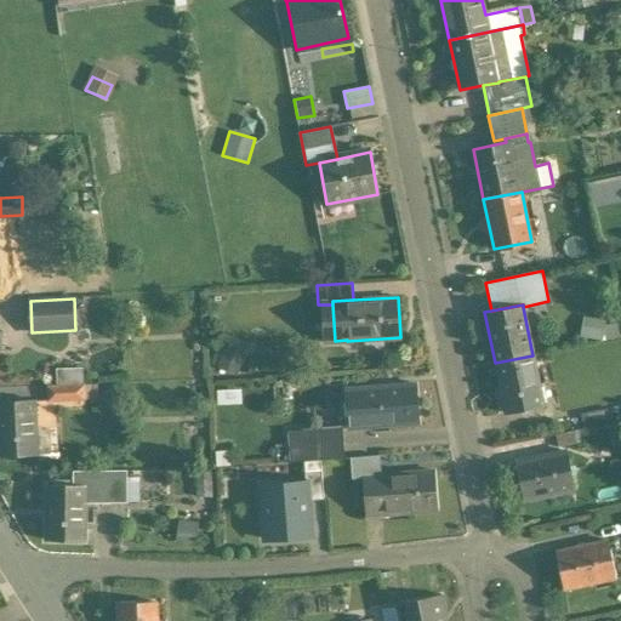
[(605,320),(582,317),(580,337),(603,341),(605,325),(605,320)]
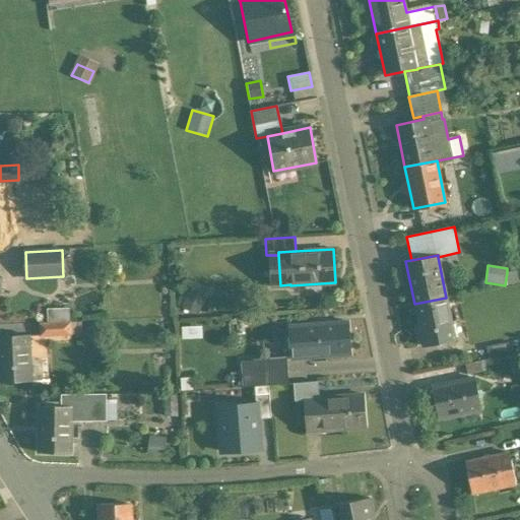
[(519,276),(519,269),(507,272),(505,285),(519,281),(519,276)]
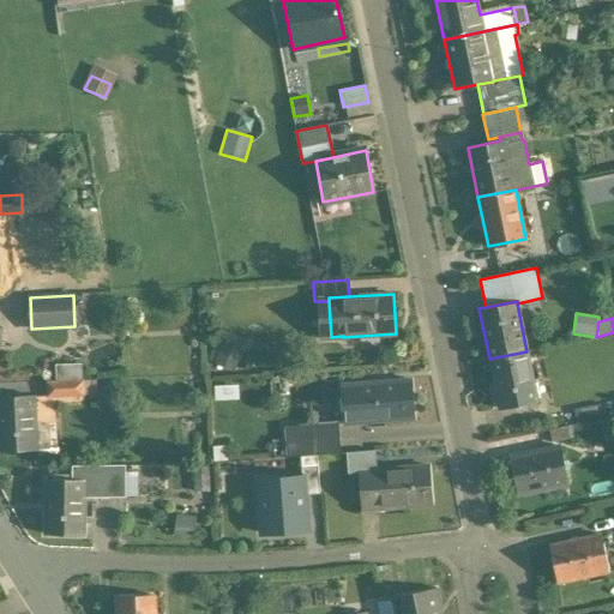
[(238,366),(242,347),(220,342),(216,361),(238,366)]
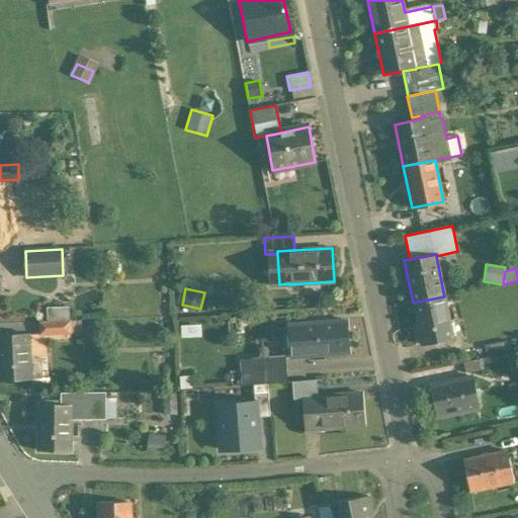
[(444,296),(413,303),(421,343),(453,337),(444,296)]
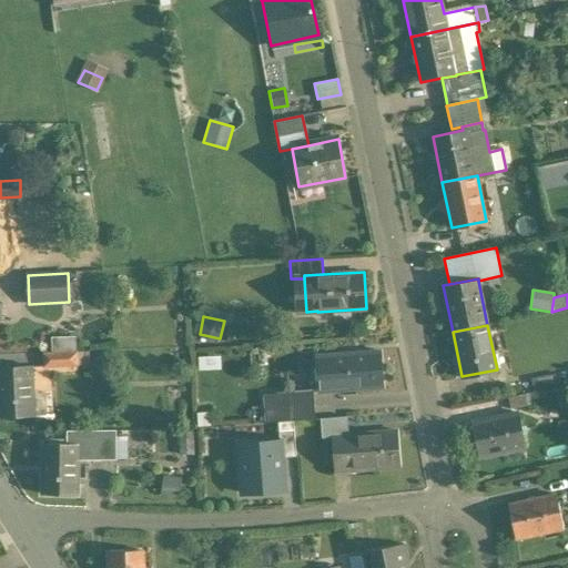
[(88,352),(42,353),(43,367),(77,366),(77,365),(89,365),(88,352)]
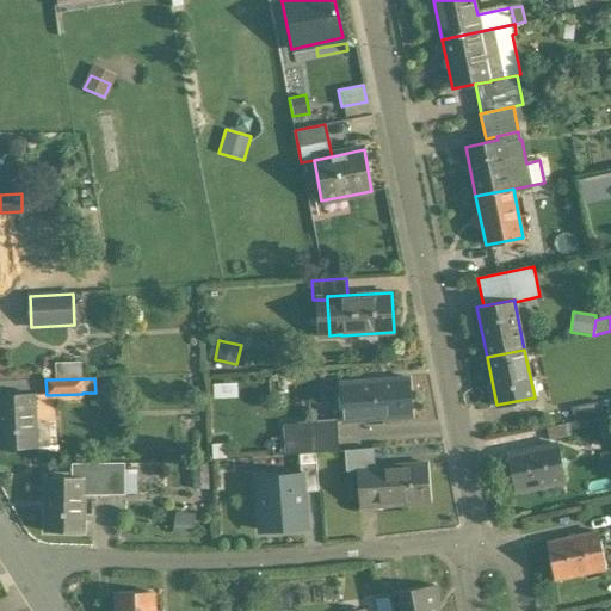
[(408,378),(340,383),(343,421),(412,417),(408,378)]
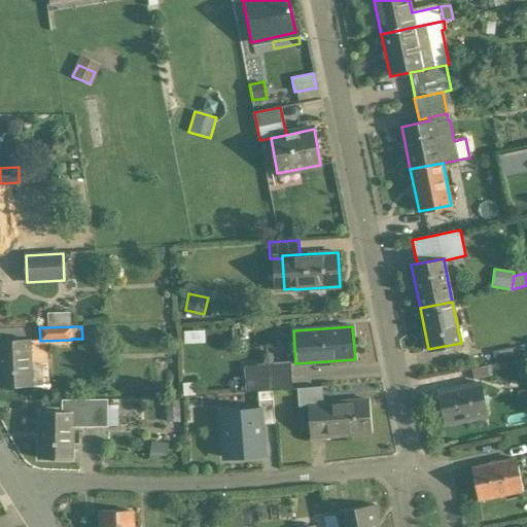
[(30,340),(0,341),(0,386),(32,385),(30,340)]
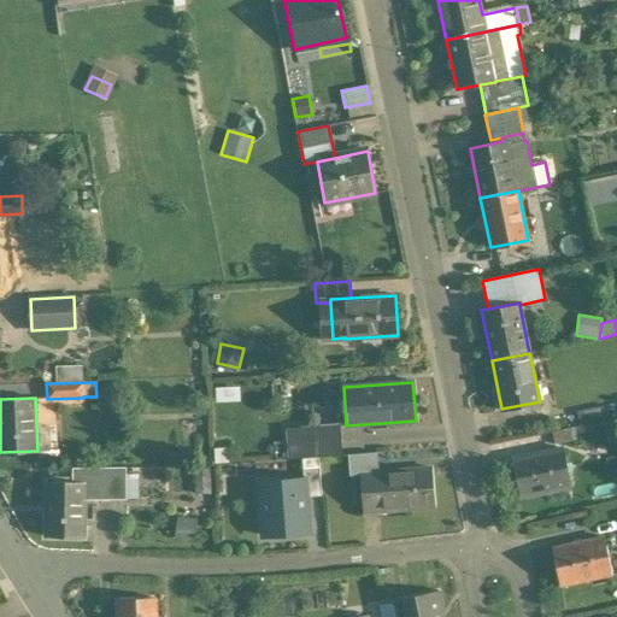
[(604,407),(576,412),(579,425),(606,419),(604,407)]
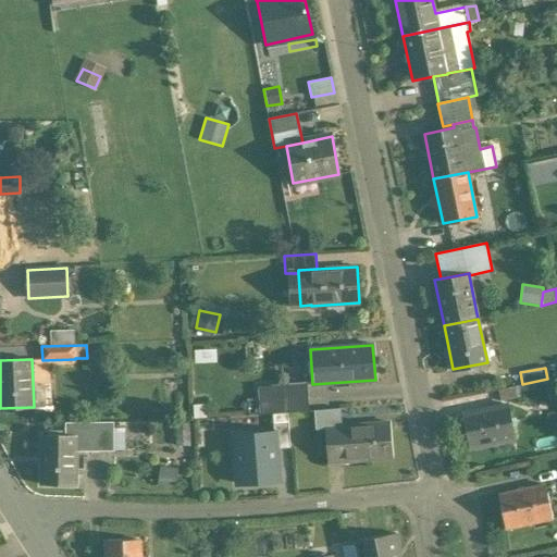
[(307,383),(282,385),(284,413),(309,411),(307,383)]
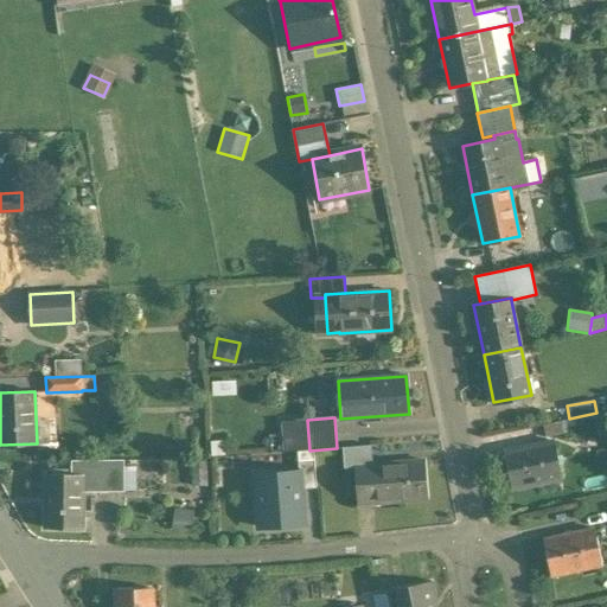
[(307,420),(282,422),(285,452),(310,451),(307,420)]
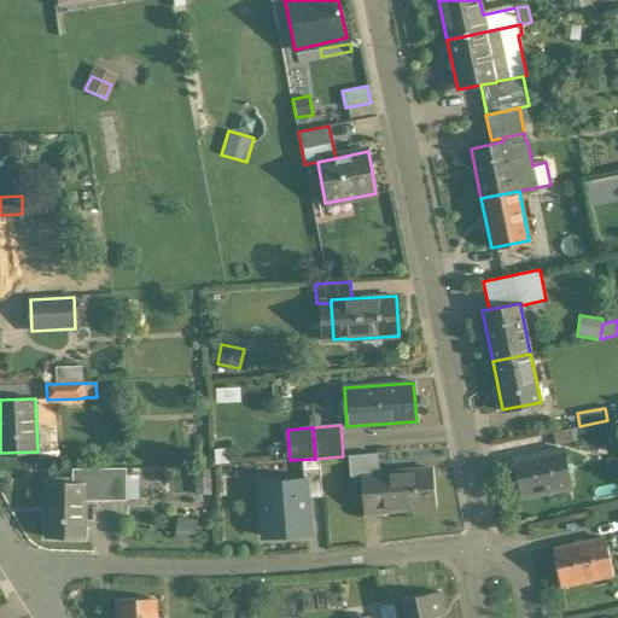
[(608,427),(582,432),(584,444),(610,439),(608,427)]
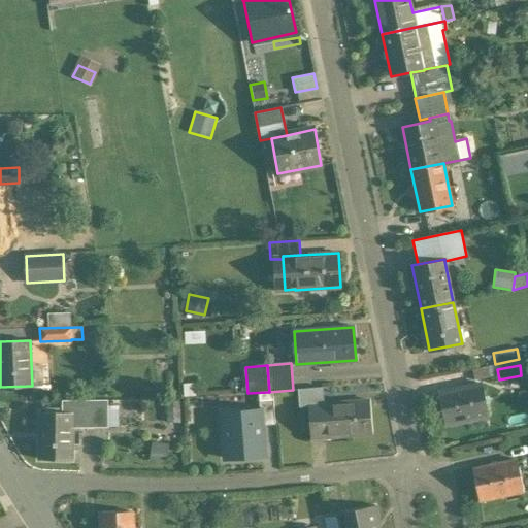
[(482,383),(438,392),(444,424),(488,416),(482,383)]
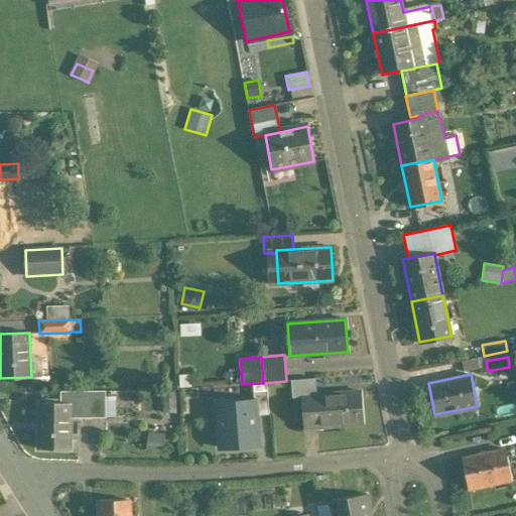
[(360,390),(316,393),(315,378),(291,380),(292,397),(301,396),(302,407),(316,406),(318,427),(363,423),(360,390)]
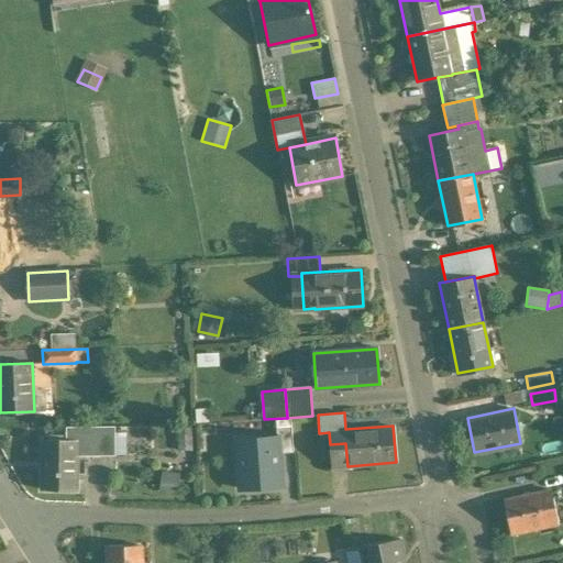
[(100,455),(100,427),(66,428),(66,440),(77,441),(77,455),(100,455)]
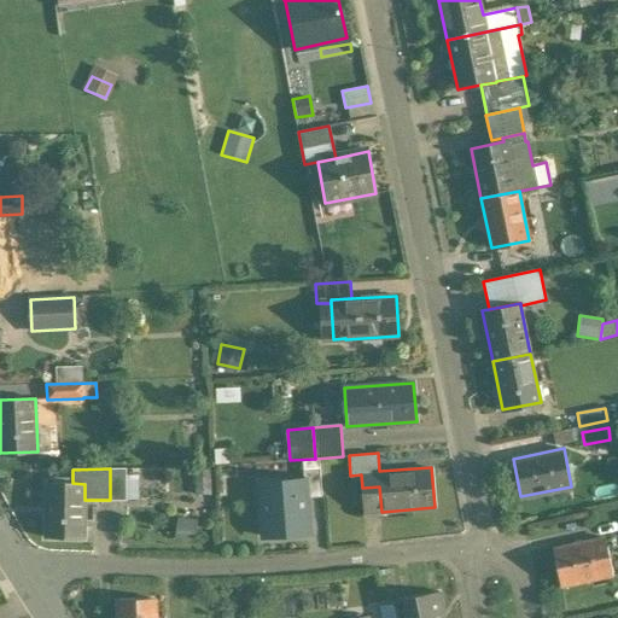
[(127,500),(127,468),(110,468),(110,500),(127,500)]
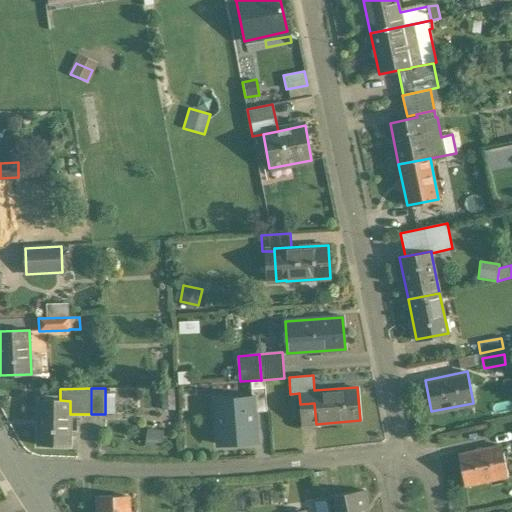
[(211,395),(214,444),(259,441),(255,392),(211,395)]
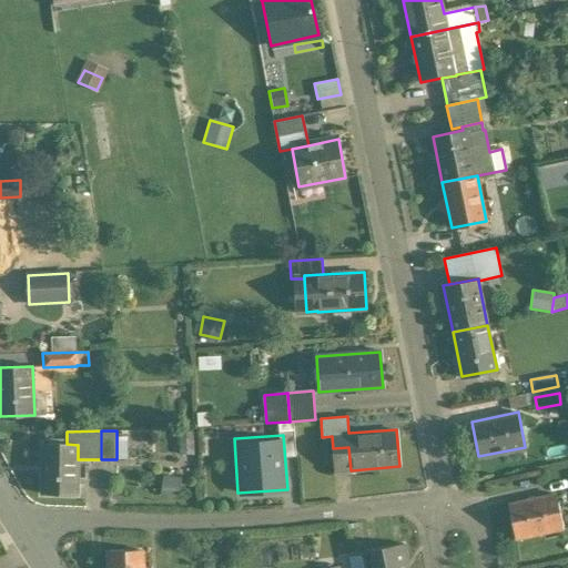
[(67,444),(42,444),(41,494),(78,494),(78,459),(78,445),(67,444)]
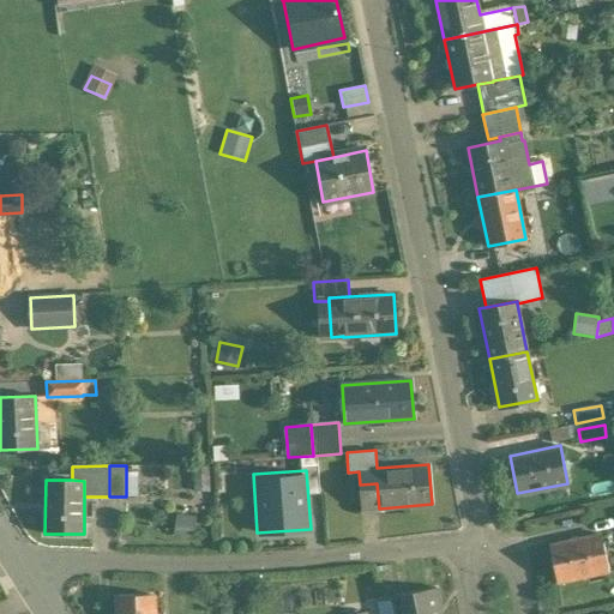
[(377,483),(360,485),(361,510),(379,509),(377,483)]
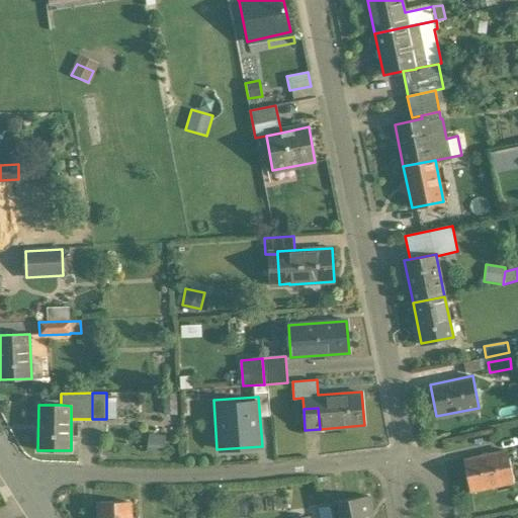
[(507,451),(464,460),(470,492),(513,483),(507,451)]
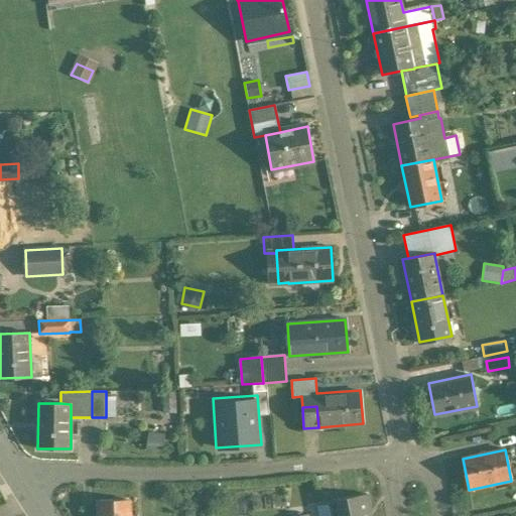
[(371,515),(367,493),(328,501),(331,515),(371,515)]
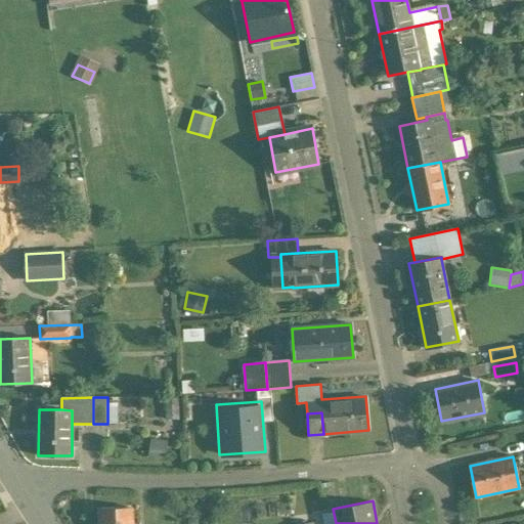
[(133,523),(132,509),(98,511),(99,523),(133,523)]
